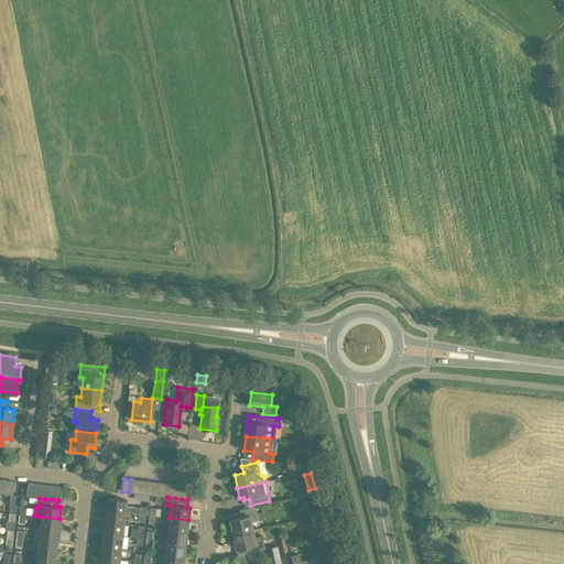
[(126,512),(139,514),(145,514),(147,507),(140,506),(140,507),(126,506),(127,500),(108,498),(106,510),(126,512)]
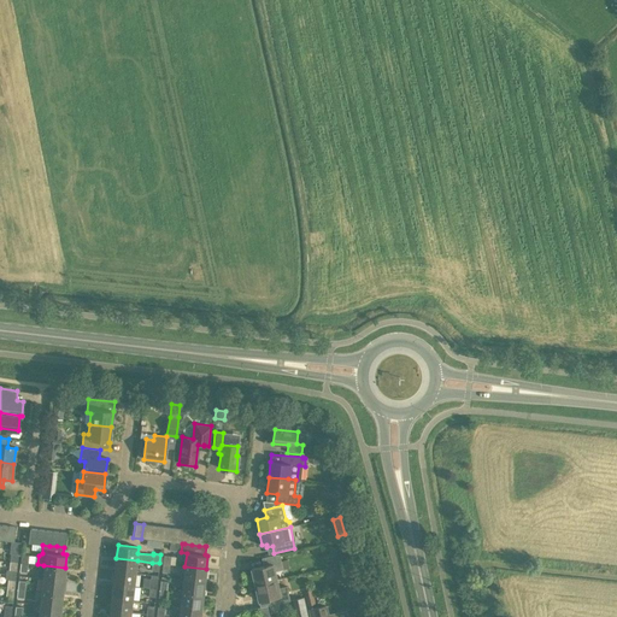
[(10,562),(17,563),(18,554),(11,553),(3,552),(3,560),(10,562)]
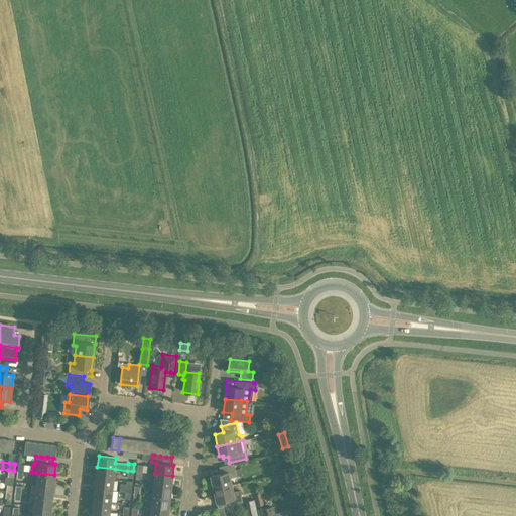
[(213,489),(231,485),(229,478),(237,476),(234,463),(219,466),(220,473),(210,475),(213,489)]
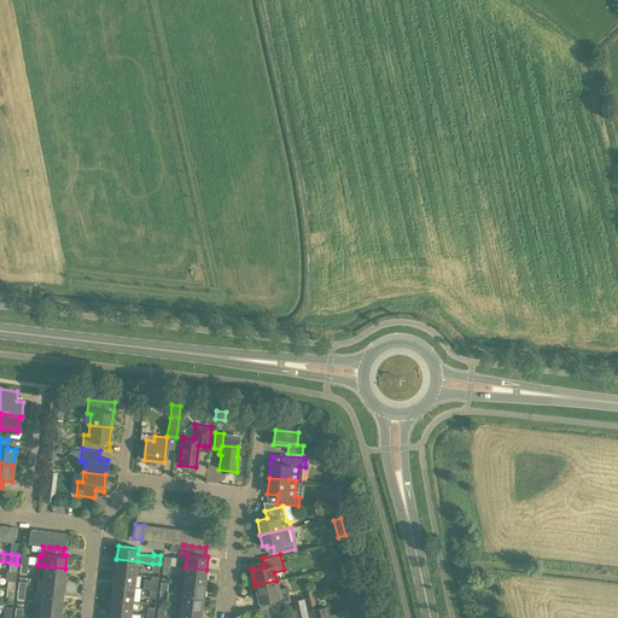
[(138,561),(116,559),(115,572),(135,575),(138,561)]
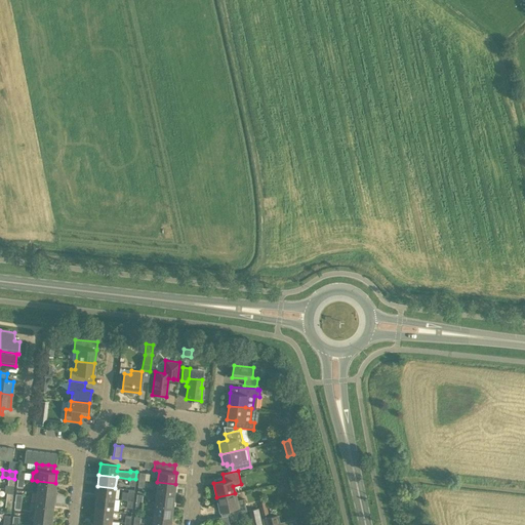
[(14,485),(14,479),(8,478),(8,485),(6,484),(5,489),(13,489),(14,485)]
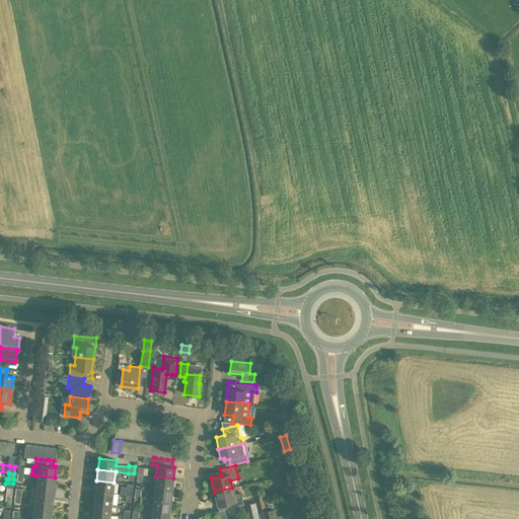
[(55,477),(36,475),(35,487),(54,489),(55,477)]
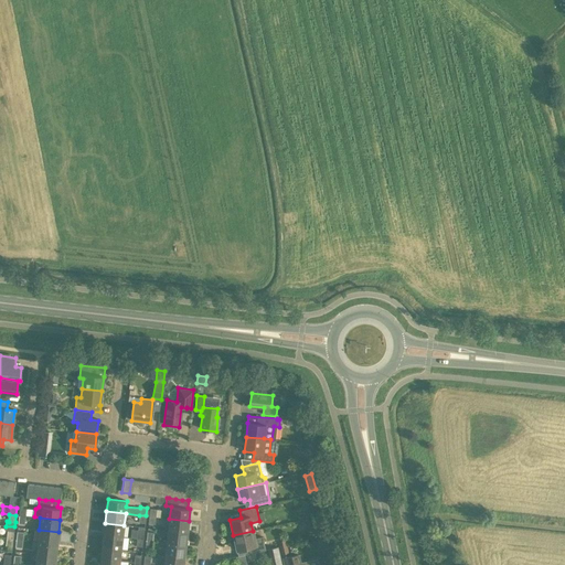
[(168,531),(187,533),(189,521),(169,519),(168,531)]
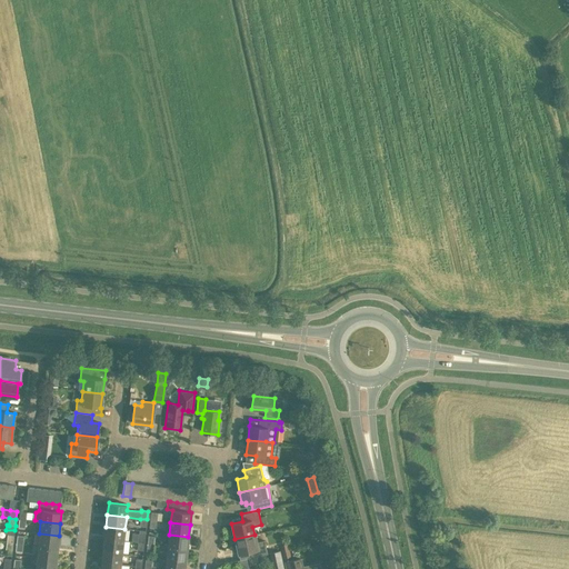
[(125,529),(106,527),(105,539),(123,541),(125,529)]
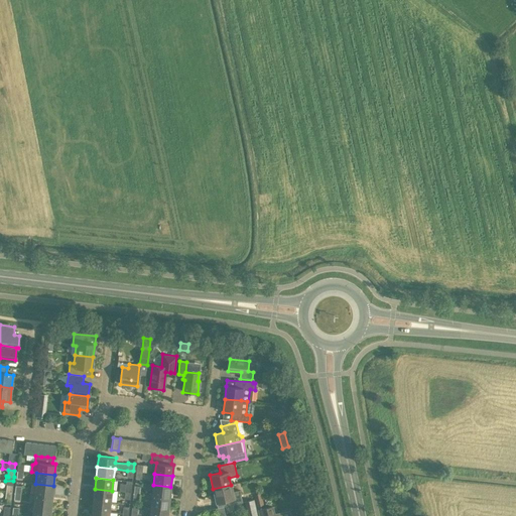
[(12,492),(13,481),(5,481),(5,485),(7,485),(6,486),(4,485),(3,491),(6,491),(12,492)]
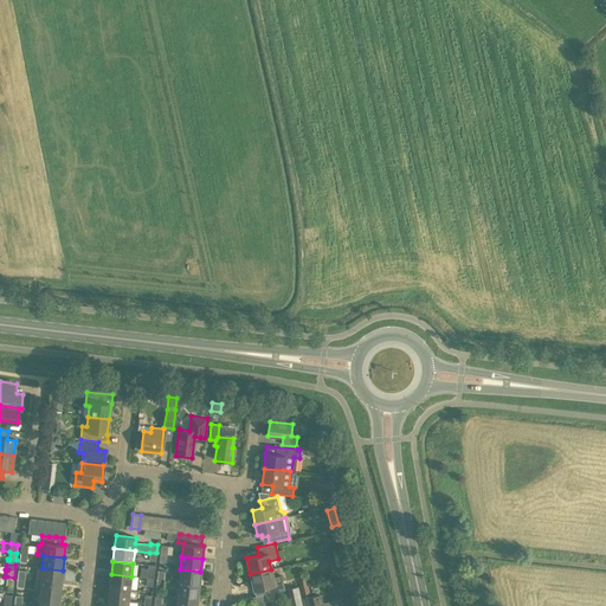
[(63,571),(42,568),(40,580),(60,582),(63,571)]
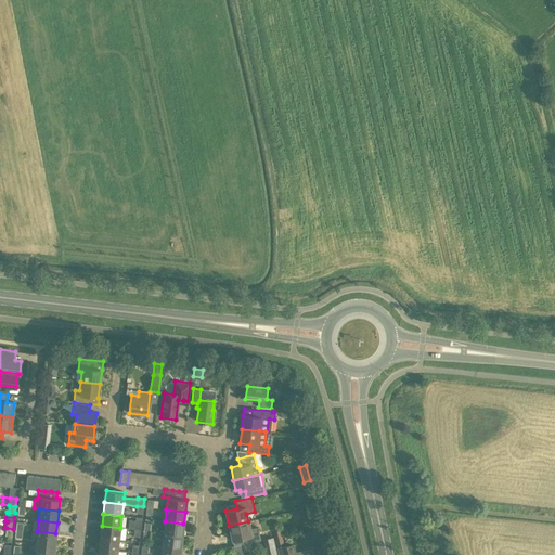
[(164,532),(182,534),(183,524),(165,521),(164,532)]
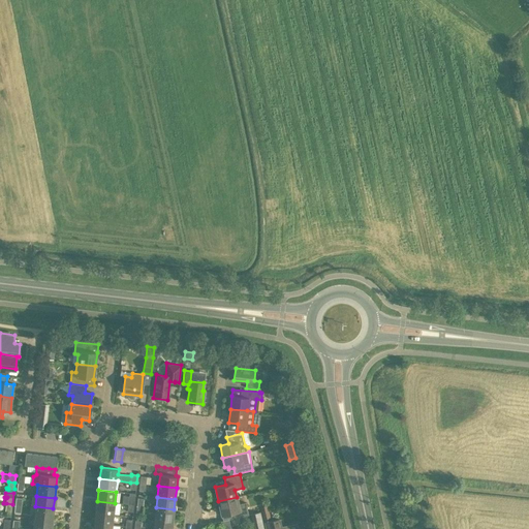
[(246,502),(238,504),(237,497),(218,501),(221,515),(222,515),(223,520),(248,515),(246,502)]
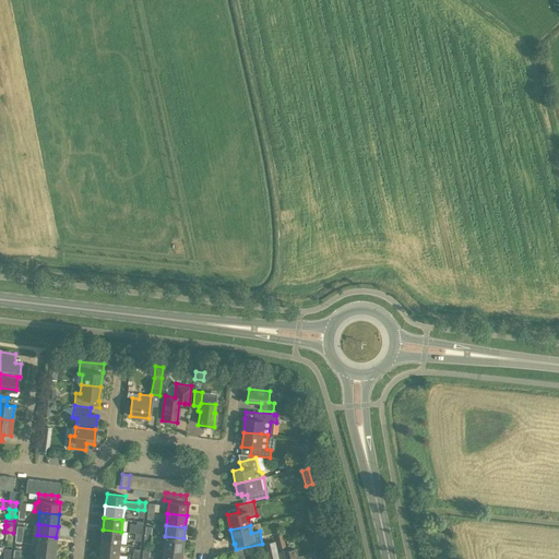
[(121,532),(103,530),(102,542),(120,544),(121,532)]
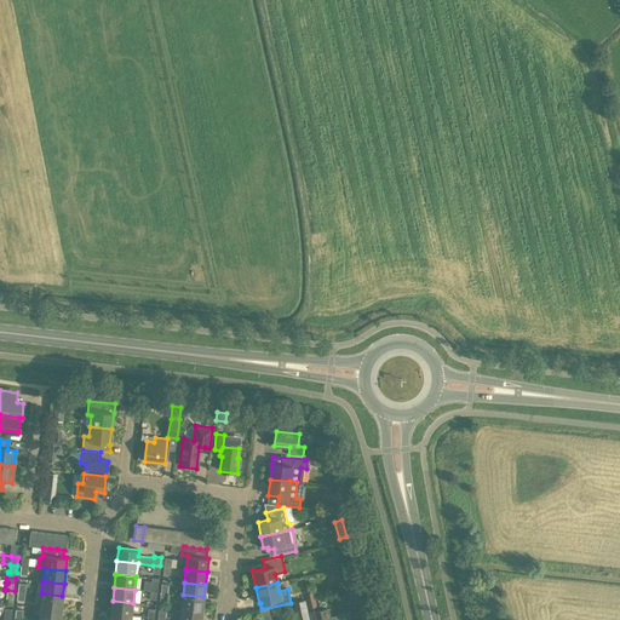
[(62,596),(41,593),(39,607),(61,609),(62,596)]
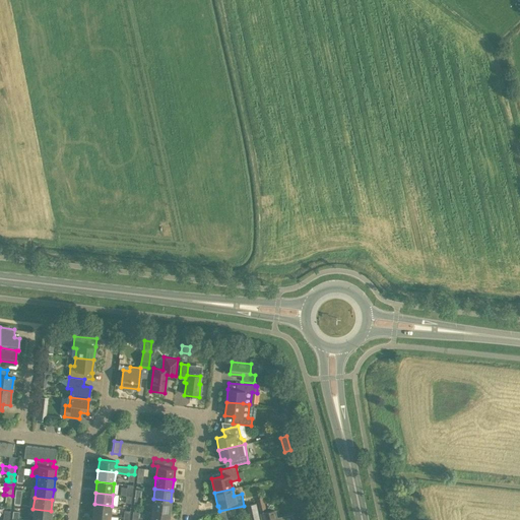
[(171,501),(153,499),(152,510),(170,512),(171,501)]
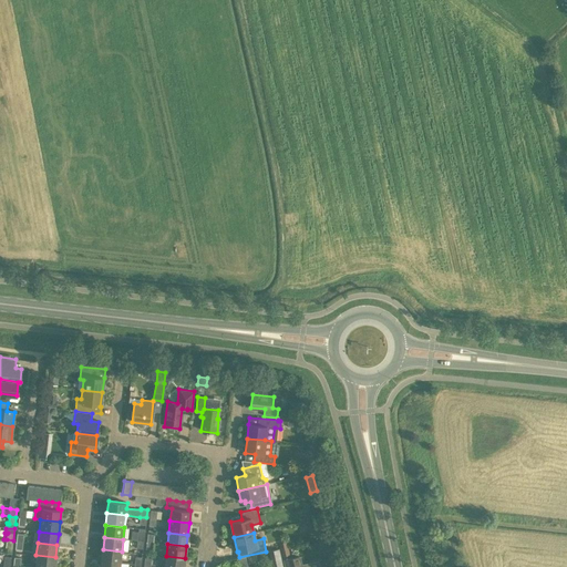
[(122,552),(103,549),(101,560),(121,563),(122,552)]
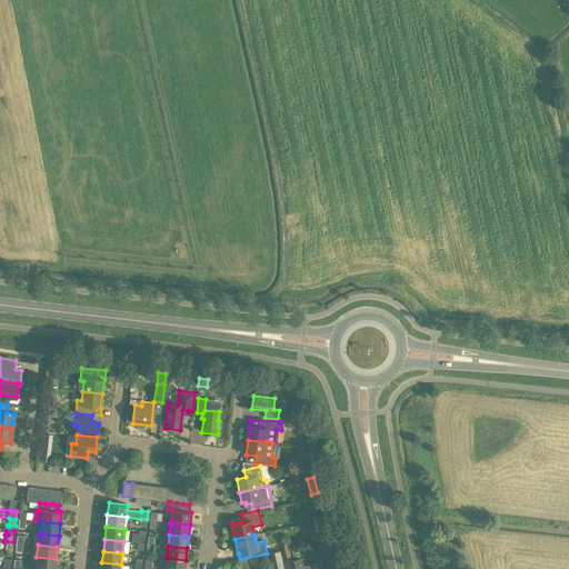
[(281,559),(280,551),(272,553),(273,560),(281,559)]
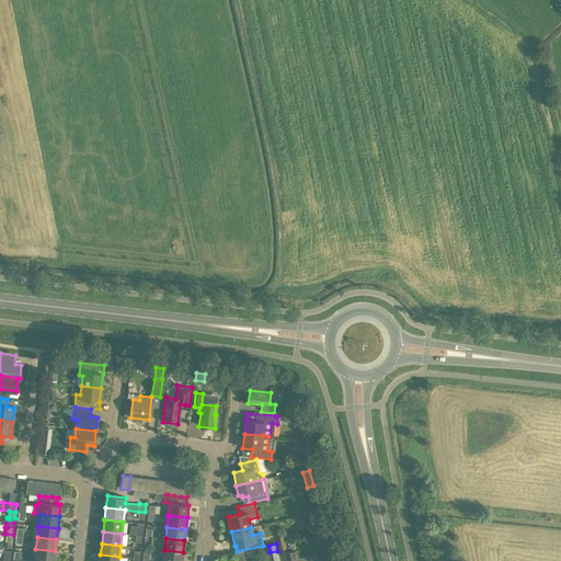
[(54,560),(55,551),(35,549),(34,560),(37,560),(54,560)]
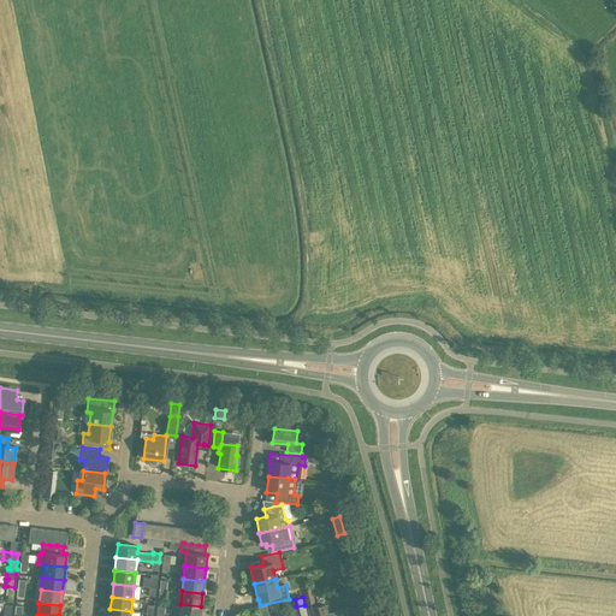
[(181,604),(178,615),(175,615),(164,615),(165,606),(158,605),(157,615),(164,615),(167,615),(200,615),(201,606),(181,604)]
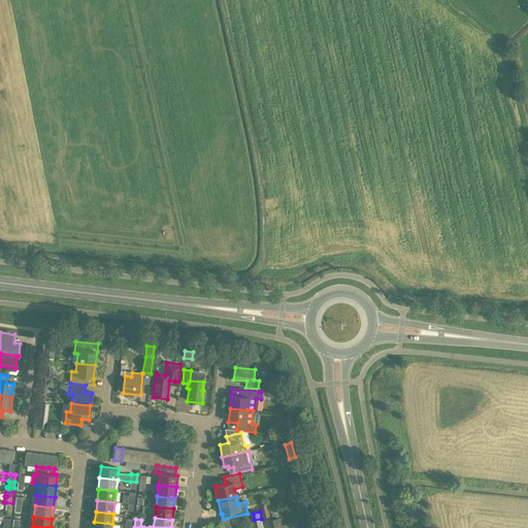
[(296,527),(293,527),(279,527),(277,518),(264,521),(265,527),(296,527)]
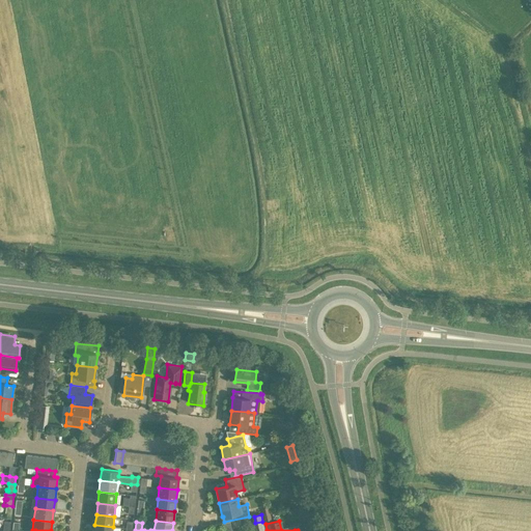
[(231,530),(229,522),(221,524),(222,530),(231,530)]
